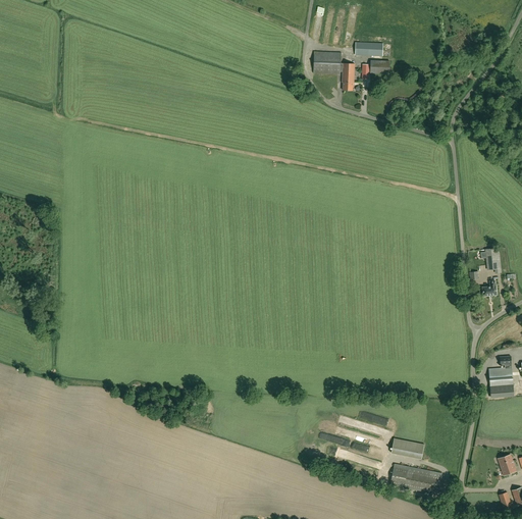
[(382,53),(383,41),(356,40),(355,52),(382,53)]
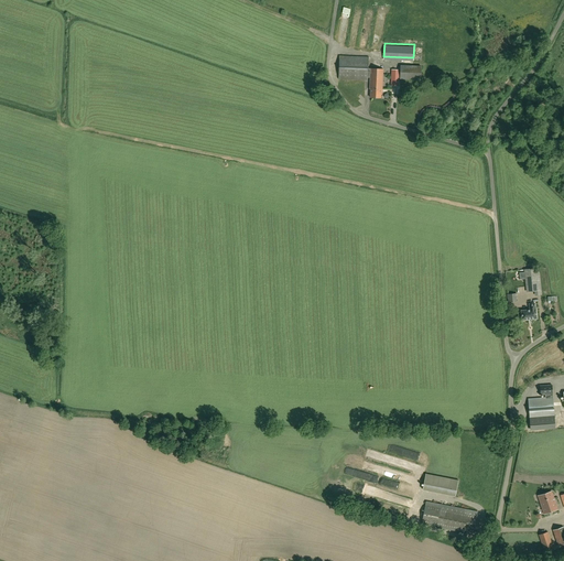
[(369,86),(370,86),(382,86),(383,66),(368,65),(369,54),(339,53),(338,76),(368,77),(368,75),(370,75),(369,86)]
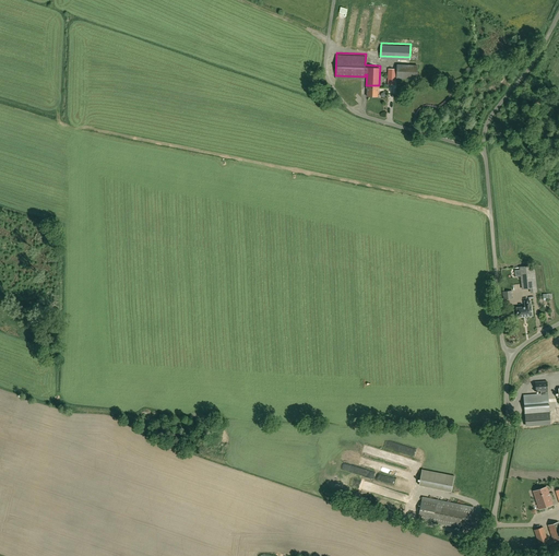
[(379,87),(379,85),(367,85),(367,93),(378,94),(378,87),(379,87)]
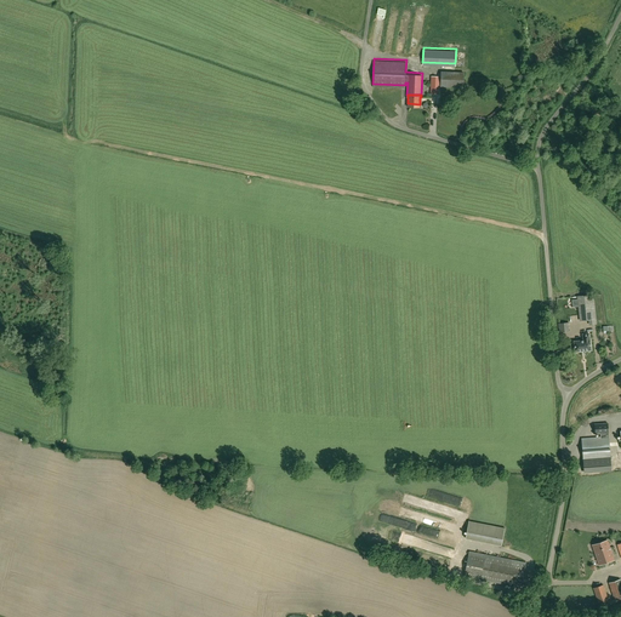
[(580,316),(590,316),(590,320),(592,320),(597,320),(596,315),(593,291),(577,293),(580,316)]
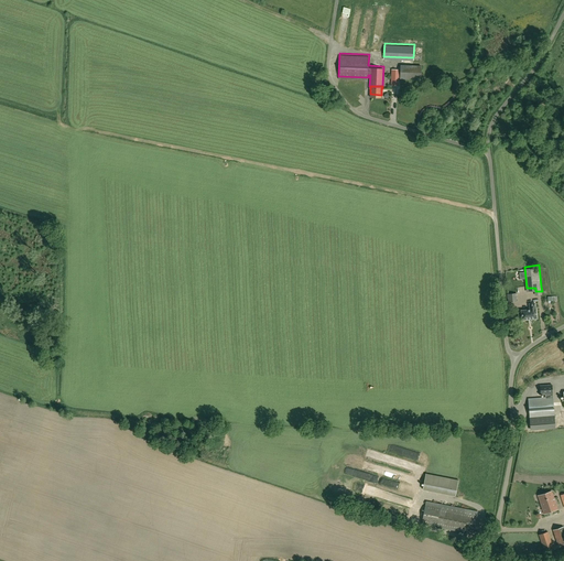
[(535,300),(529,301),(530,306),(521,306),(521,308),(522,316),(537,315),(535,306),(537,306),(535,305),(535,300)]
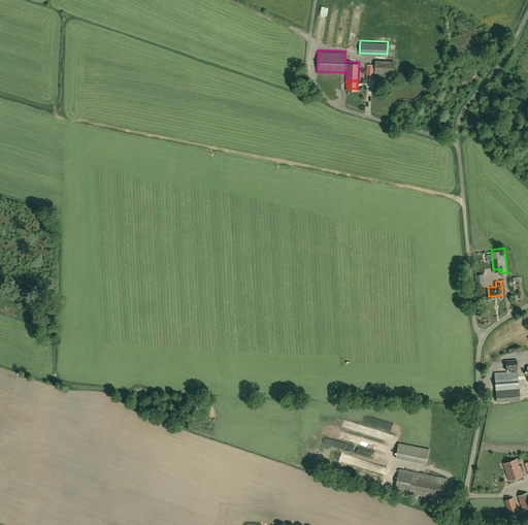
[(520,396),(519,389),(517,357),(505,358),(506,366),(510,365),(510,368),(494,369),(496,398),(520,396)]
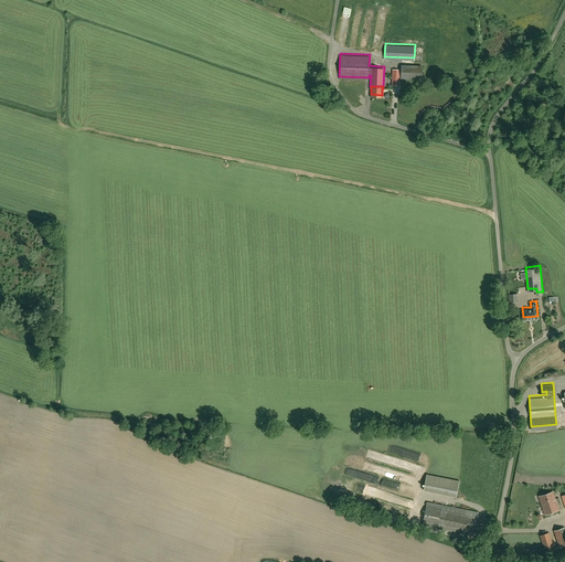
[(553,489),(539,494),(544,511),(558,507),(553,489)]
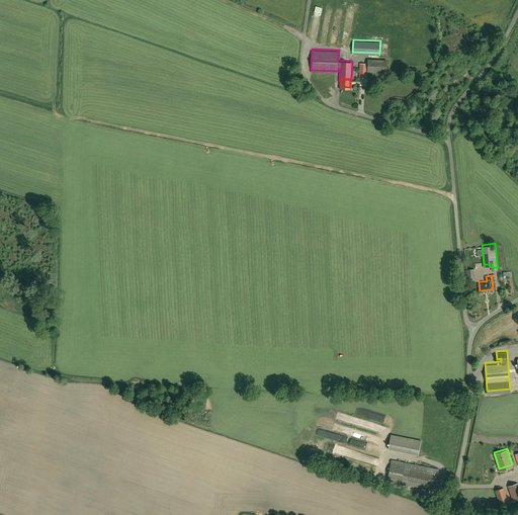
[(392,457),(387,479),(435,488),(439,467),(392,457)]
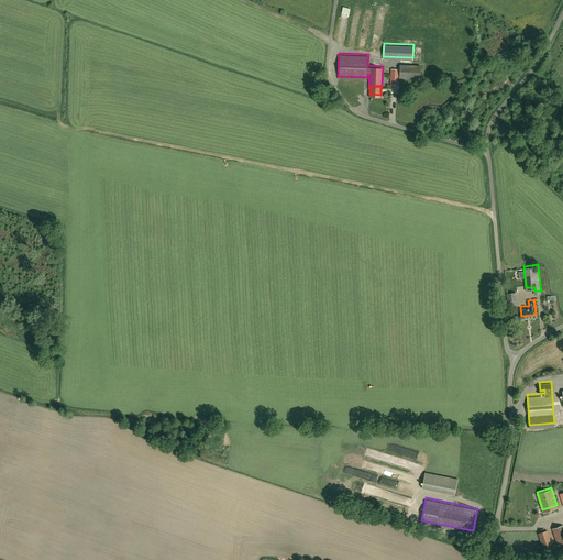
[(558,541),(562,539),(562,524),(562,523),(552,526),(558,541)]
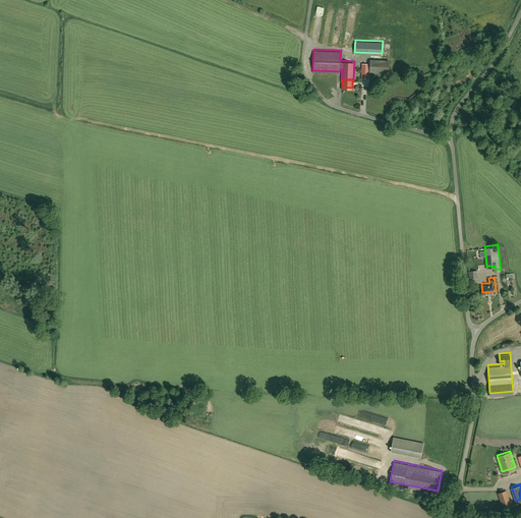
[(502,503),(510,501),(506,487),(498,491),(502,503)]
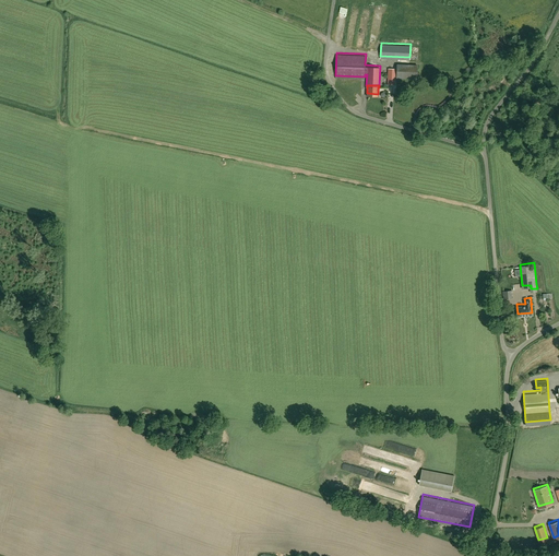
[(558,540),(546,545),(548,553),(558,548),(558,540)]
